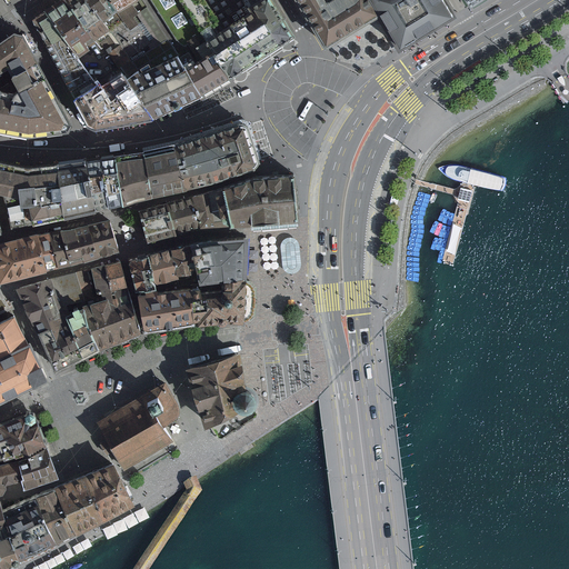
[(67,38),(79,57),(90,50),(88,45),(95,41),(66,0),(48,12),(67,38)]
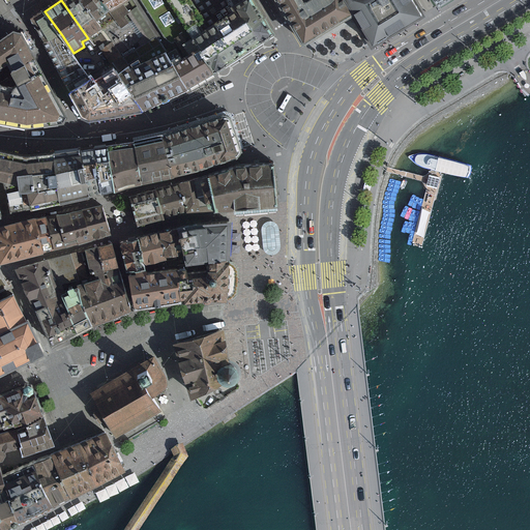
[(81,0),(61,0),(88,38),(101,29),(95,21),(81,0)]
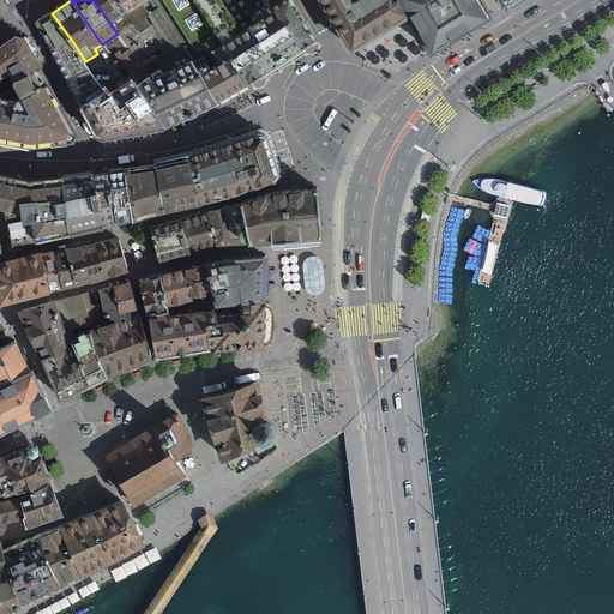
[(120,0),(94,0),(110,24),(128,12),(120,0)]
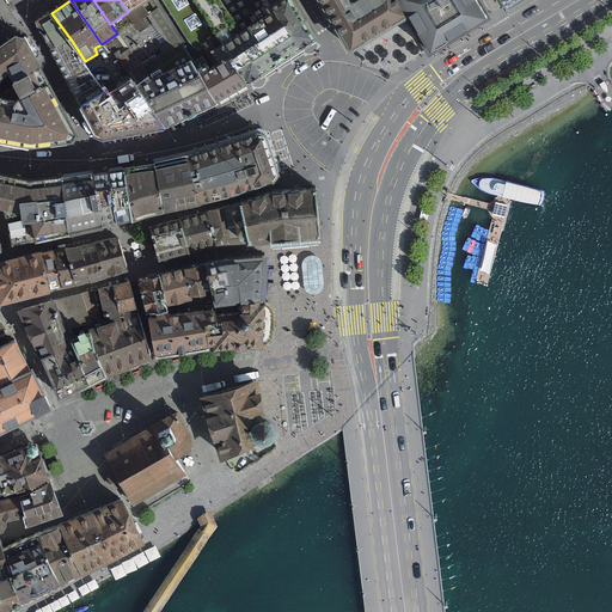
[(120,0),(128,12),(141,31),(148,26),(144,19),(148,17),(141,6),(151,0),(120,0)]
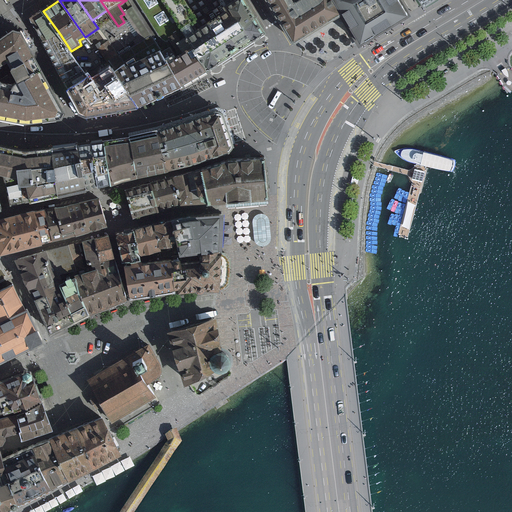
[(163,0),(188,36),(208,24),(229,11),(226,8),(221,0),(163,0)]
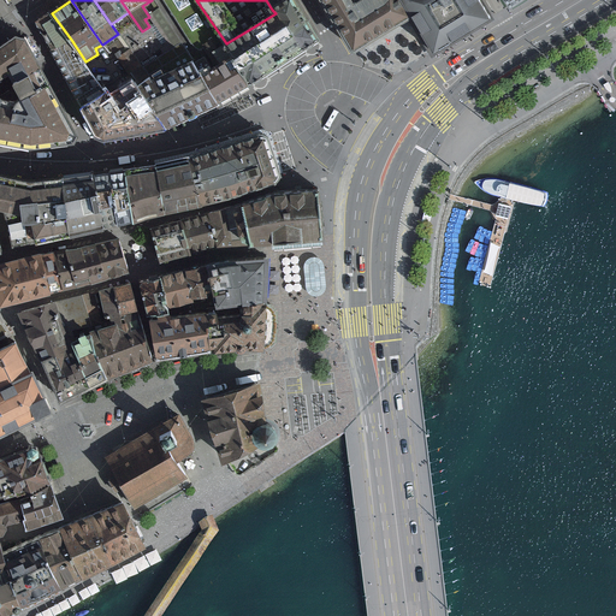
[(226,43),(236,58),(253,86),(277,70),(324,41),(297,0),(286,0),(272,10),(276,13),(250,29),(226,43)]
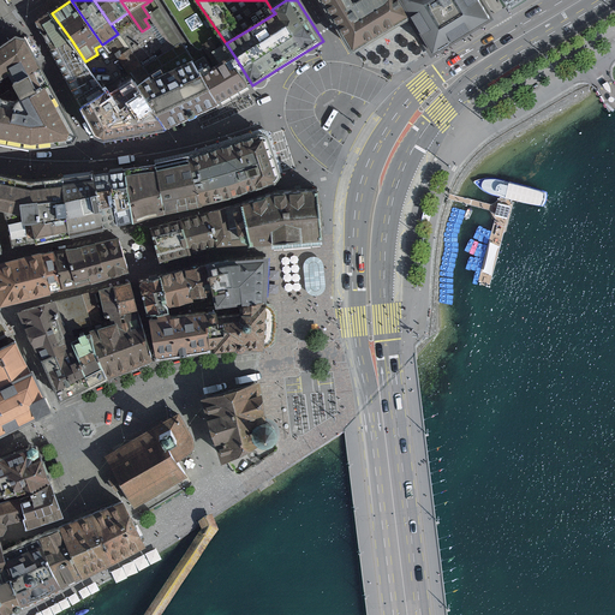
[(324,0),(342,28),(356,48),(411,13),(401,0),(324,0)]
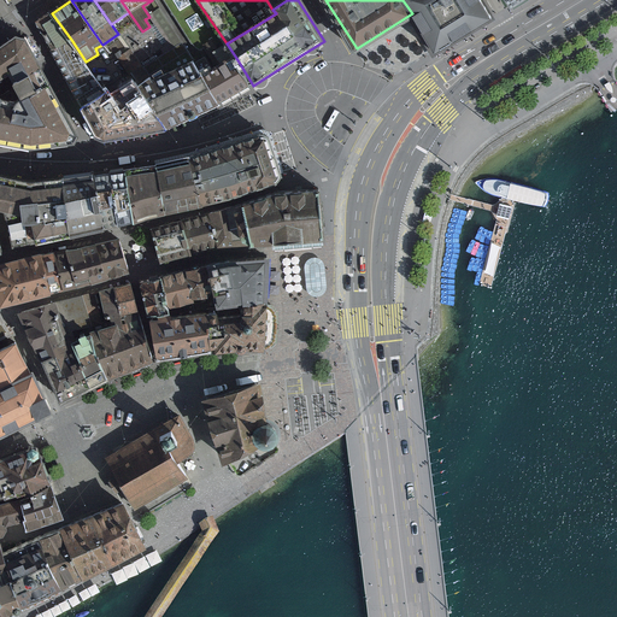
[(403,0),(412,13),(417,22),(436,51),(493,15),(483,0),(403,0)]
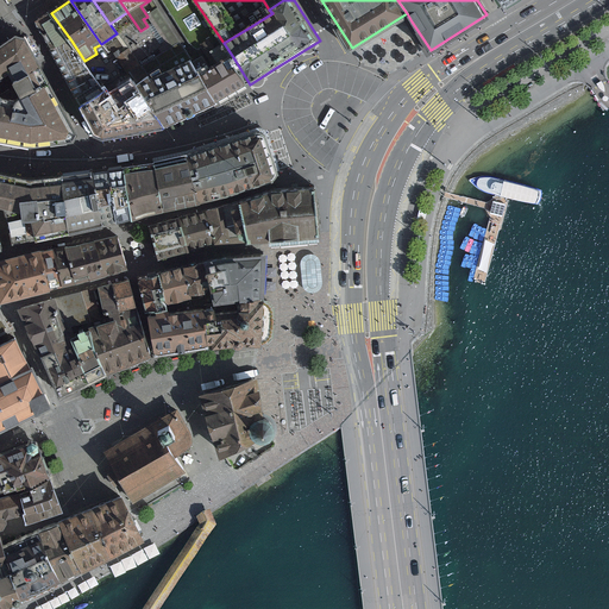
[(52,50),(71,41),(51,13),(37,23),(52,50)]
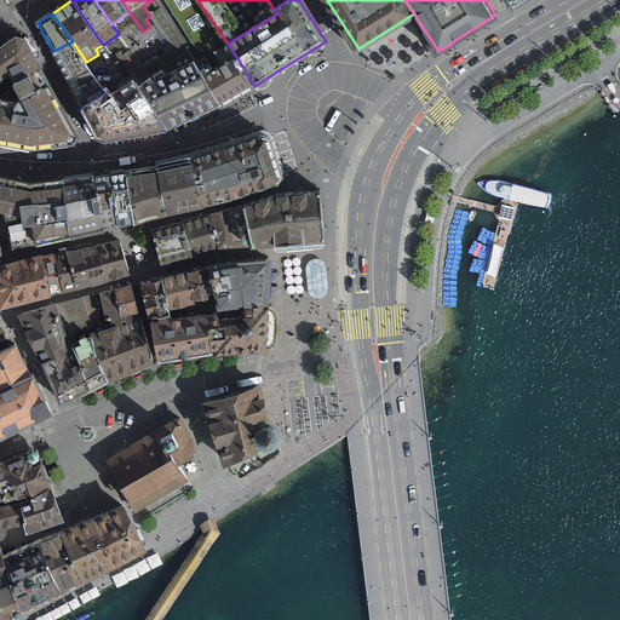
[(27,39),(19,36),(0,50),(0,79),(10,74),(15,82),(42,69),(27,39)]
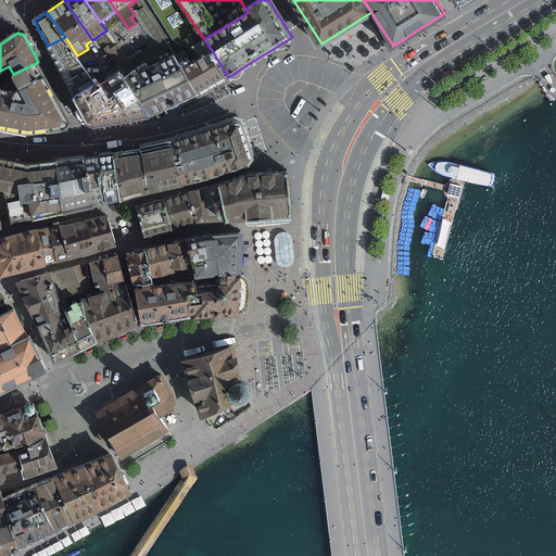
[(48,46),(76,97),(96,85),(77,55),(65,37),(48,46)]
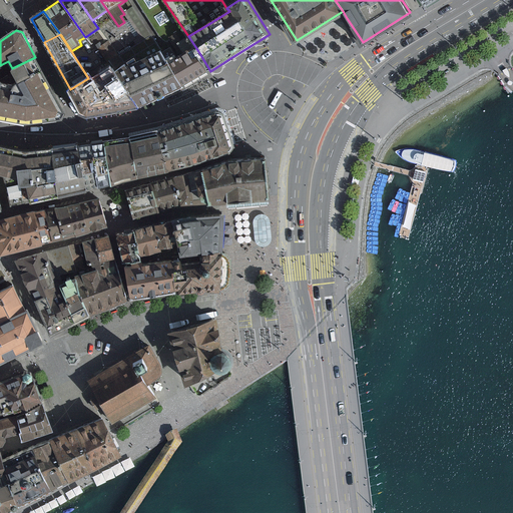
[(171,48),(163,52),(184,86),(203,75),(210,71),(196,48),(180,58),(178,54),(175,55),(171,48)]
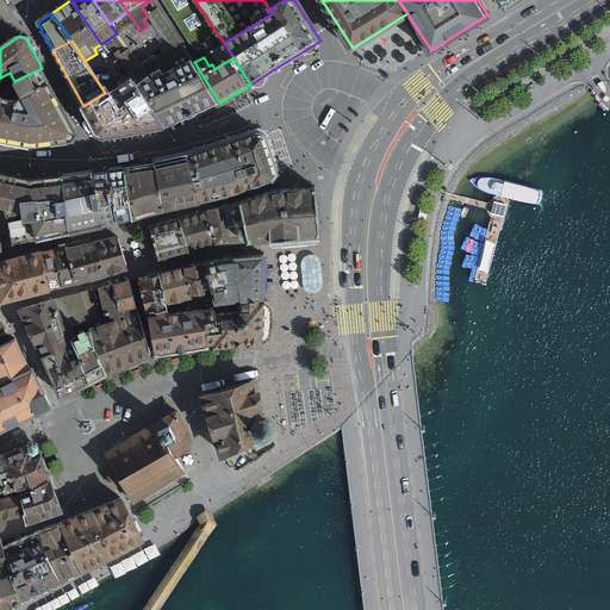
[(149,76),(138,86),(166,126),(219,103),(194,62),(193,61),(151,80),(149,76)]
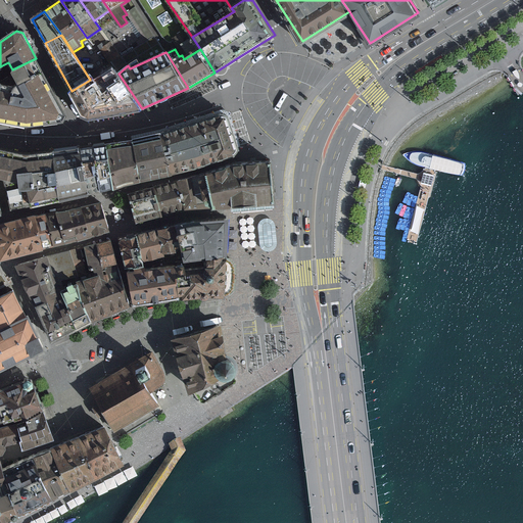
[(36,58),(12,69),(19,85),(43,73),(36,58)]
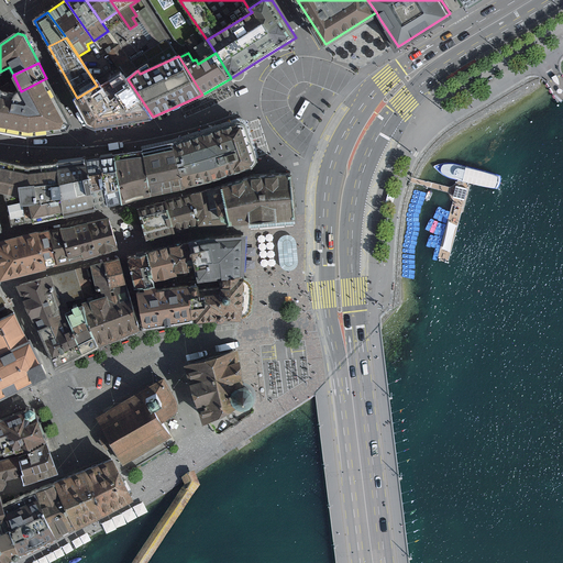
[(97,86),(77,98),(91,125),(98,128),(153,117),(128,79),(125,75),(100,90),(97,86)]
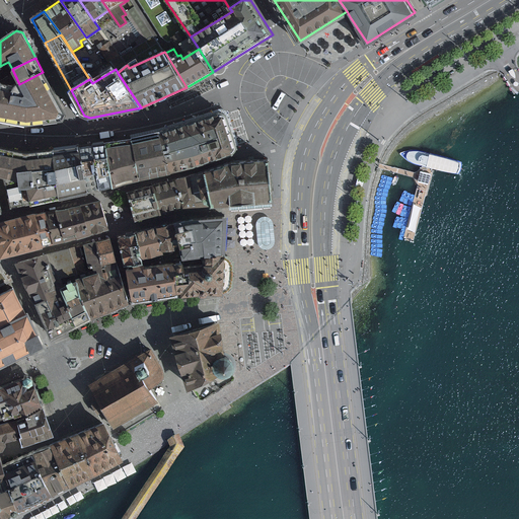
[(14,87),(1,84),(0,88),(0,120),(26,126),(63,121),(66,116),(43,72),(19,84),(14,87)]
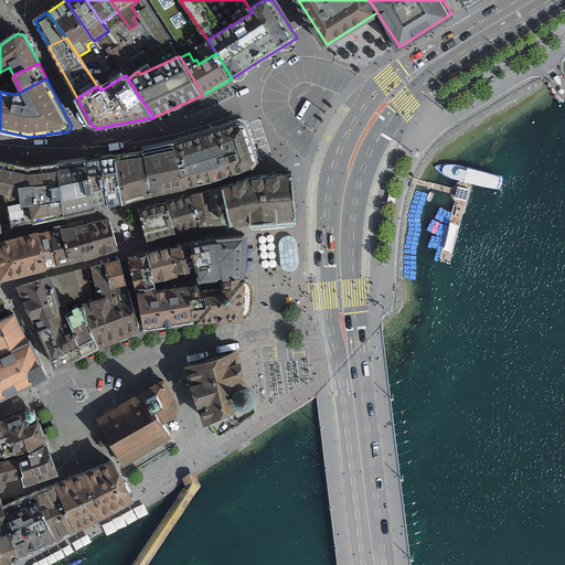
[(243,125),(214,132),(224,174),(253,167),(243,125)]
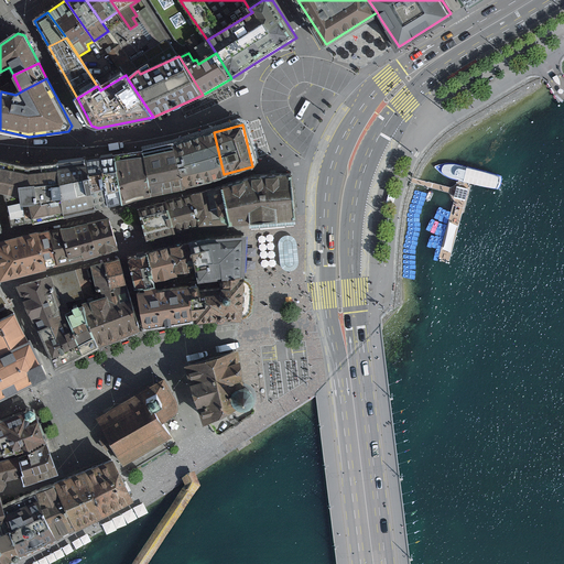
[(214,132),(175,141),(185,183),(224,174),(214,132)]
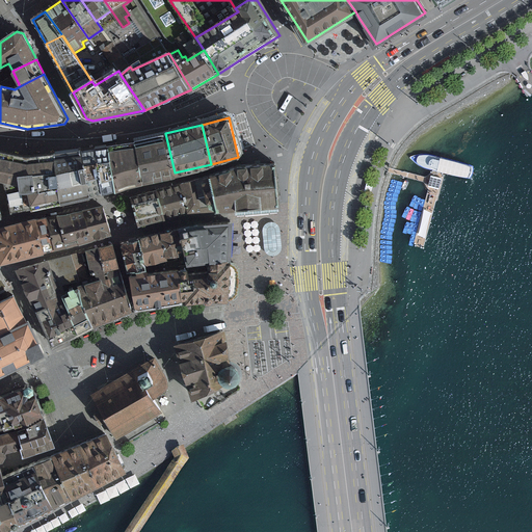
[(165,133),(134,141),(143,181),(175,173),(165,133)]
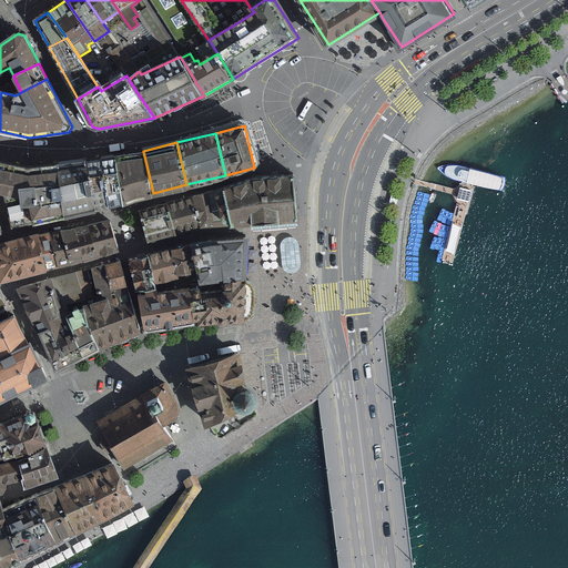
[(143,151),(114,158),(124,200),(135,198),(153,193),(143,151)]
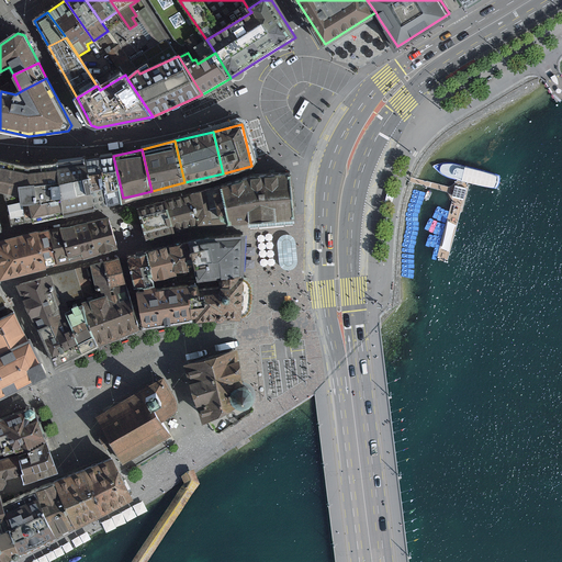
[(113,156),(87,160),(94,205),(105,203),(123,198),(113,156)]
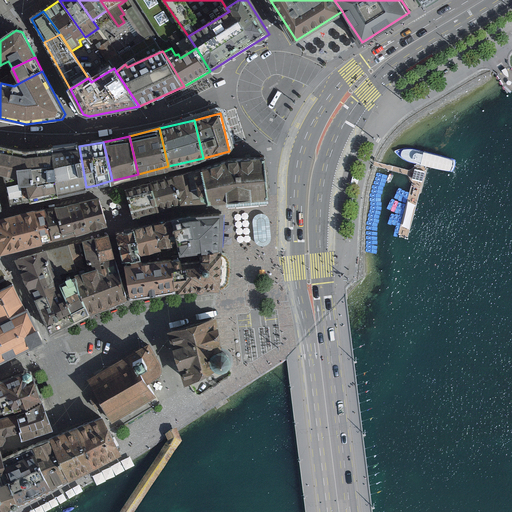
[(0,145),(0,174),(4,175),(11,206),(57,194),(53,149),(27,152),(0,145)]
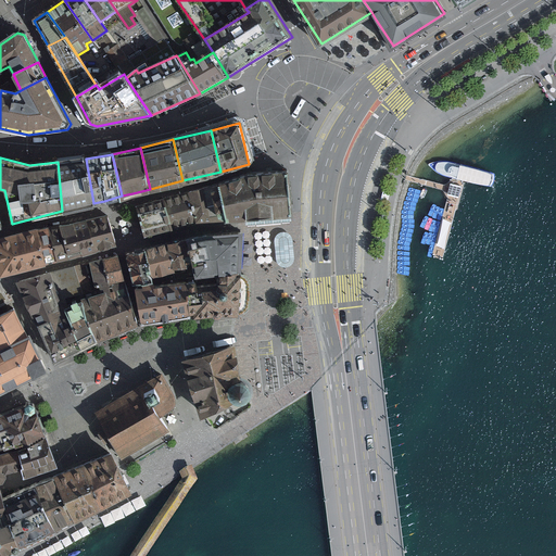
[(86,159),(58,162),(62,211),(93,203),(86,159)]
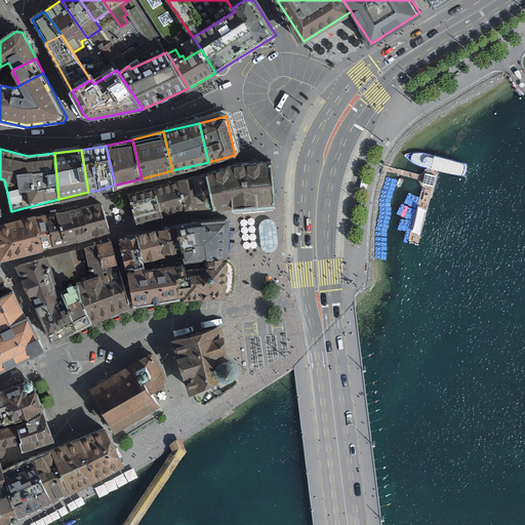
[(206,170),(215,205),(230,204),(235,203),(273,199),(271,158),(234,160),(229,161),(206,170)]
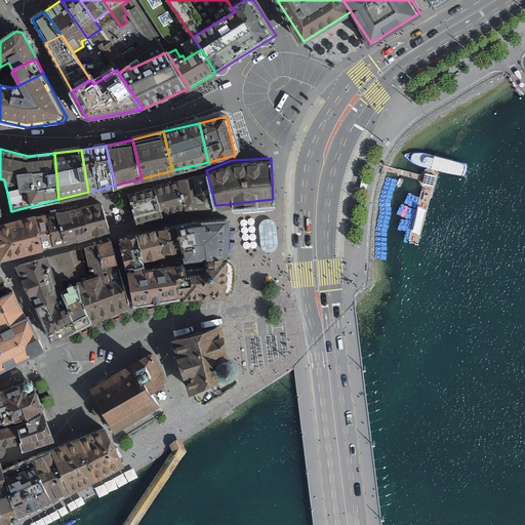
[(215,205),(206,170),(178,180),(186,209),(215,205)]
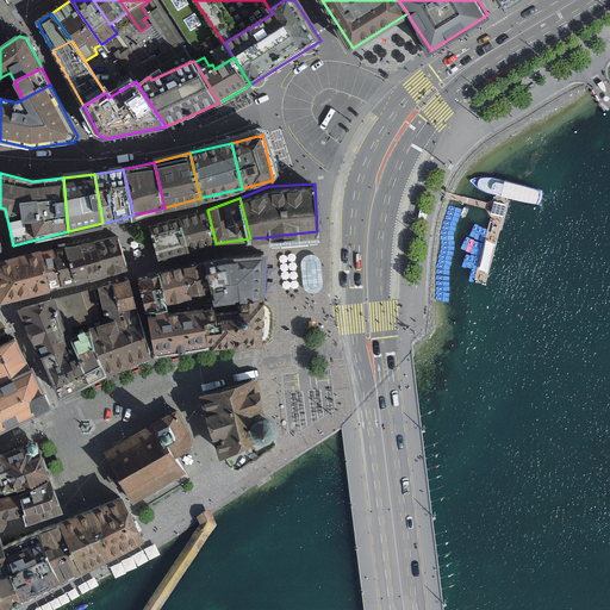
[(216,243),(207,210),(182,216),(190,249),(204,246),(216,243)]
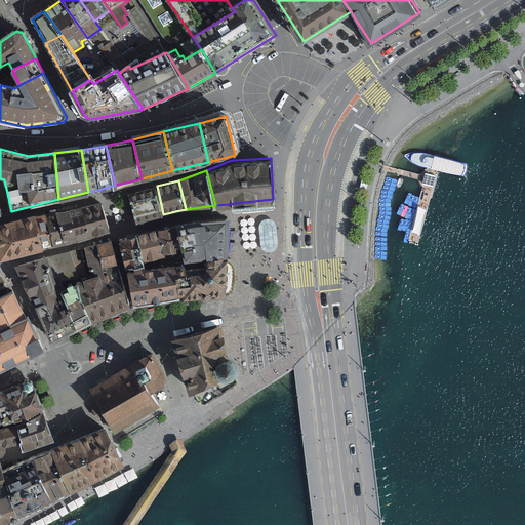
[(163,214),(157,186),(128,193),(134,221),(157,215),(163,214)]
